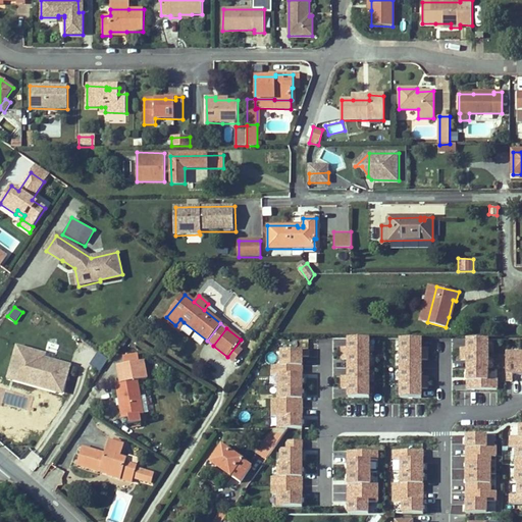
[(401,338),(401,398),(421,398),(421,387),(427,387),(428,377),(421,377),(421,358),(428,358),(428,348),(421,348),(421,340),(401,338)]
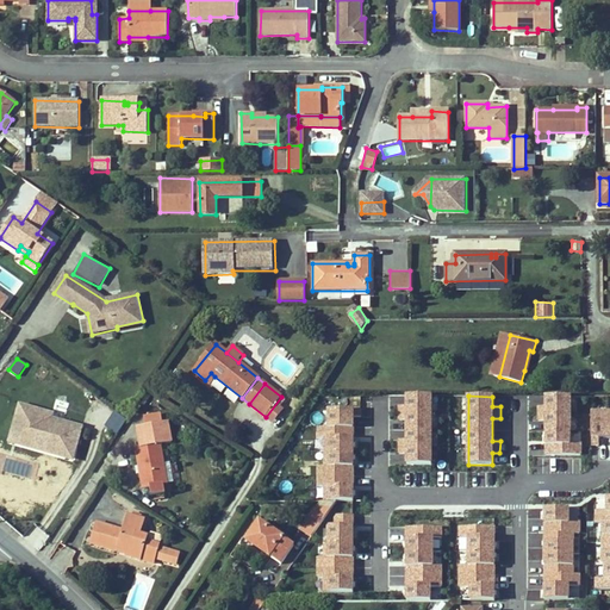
[(430,466),(430,397),(406,397),(406,405),(399,405),(399,419),(408,419),(408,440),(399,440),(399,453),(408,453),(408,465),(430,466)]
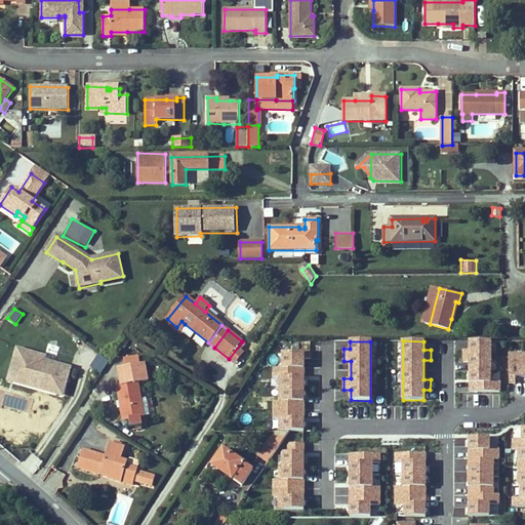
[(491,381),(491,341),(470,341),(470,350),(463,351),(463,362),(470,362),(470,393),(500,393),(500,381),(491,381)]
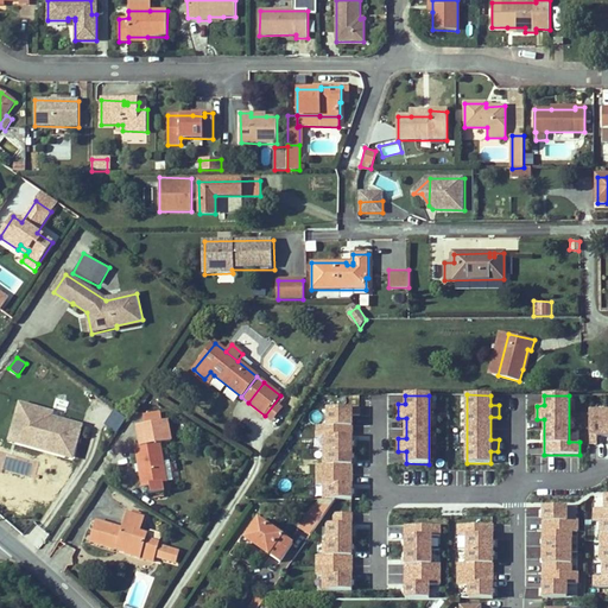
[(51,418),(52,413),(20,405),(12,435),(45,444),(44,450),(59,455),(63,445),(75,449),(81,426),(51,418)]
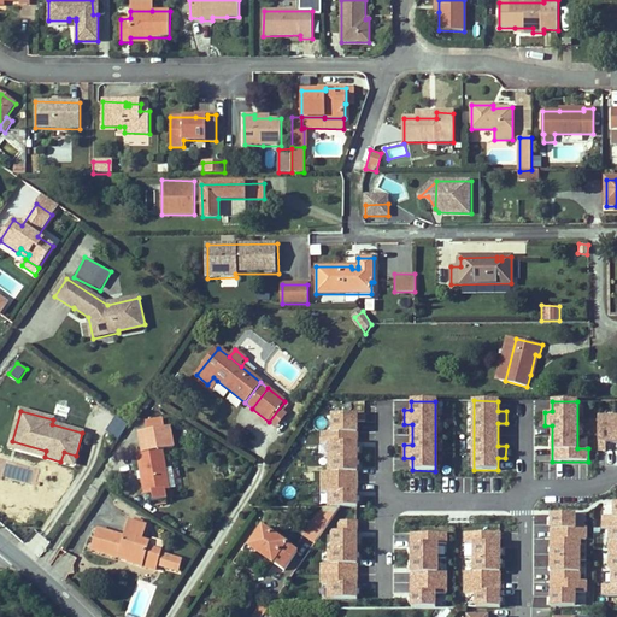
[(357,506),(358,413),(331,413),(331,430),(328,430),(328,506),(357,506)]
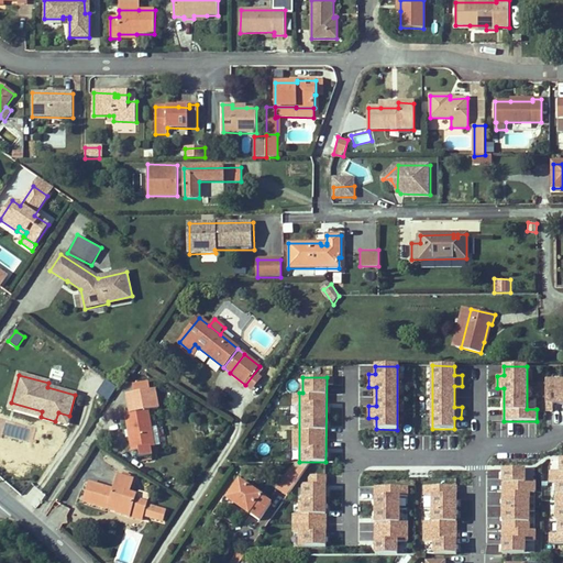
[(562,379),(548,379),(548,409),(554,409),(554,403),(562,401),(562,379)]
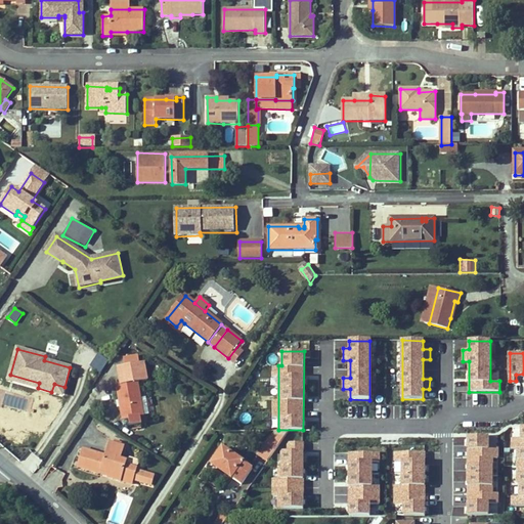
[(110,361),(100,355),(92,367),(101,374),(110,361)]
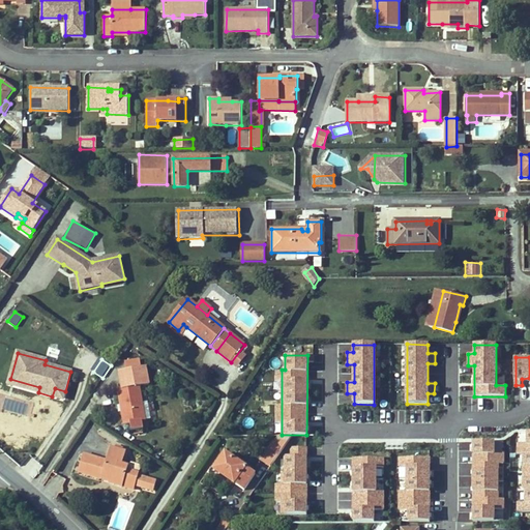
[(9,384),(38,392),(39,387),(10,379),(9,384)]
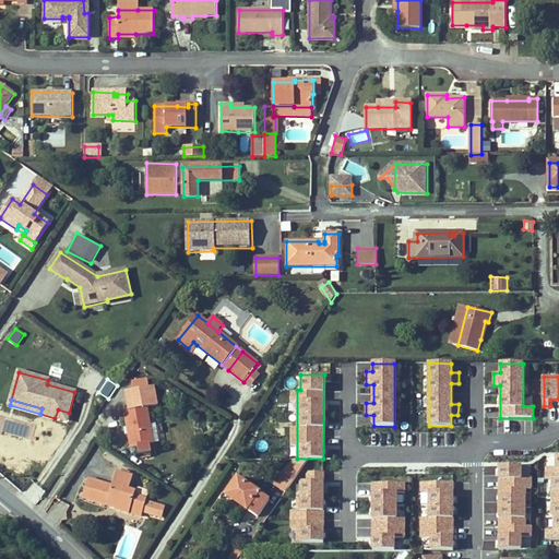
[(132,448),(154,444),(147,407),(130,411),(125,411),(132,448)]
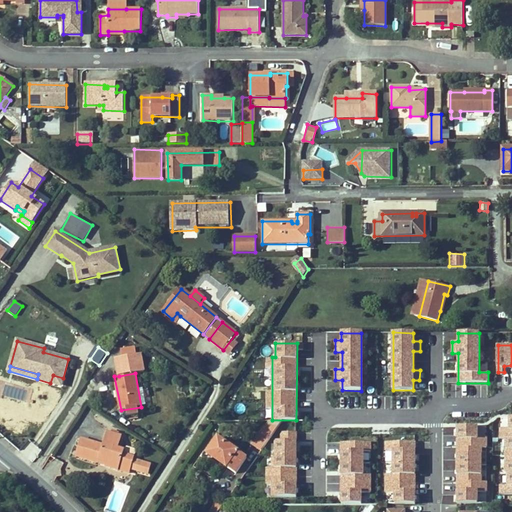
[(61,386),(63,378),(53,375),(50,383),(61,386)]
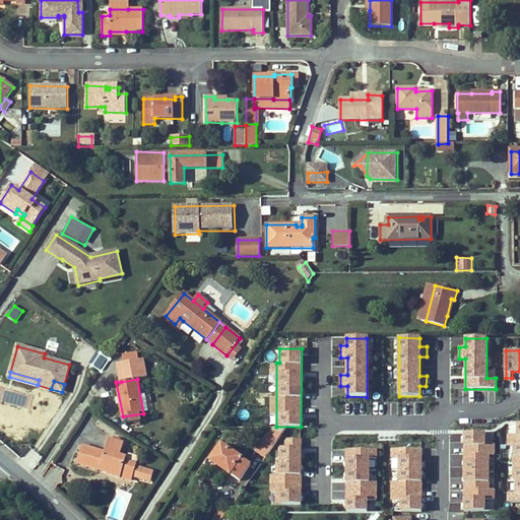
[(507,493),(507,505),(519,504),(519,425),(517,426),(517,435),(509,435),(509,444),(514,444),(514,493),(507,493)]
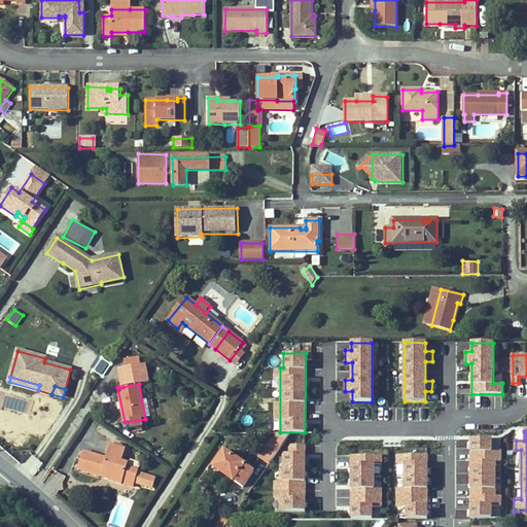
[(270,464),(286,440),(274,441),(273,440),(259,457),(270,464)]
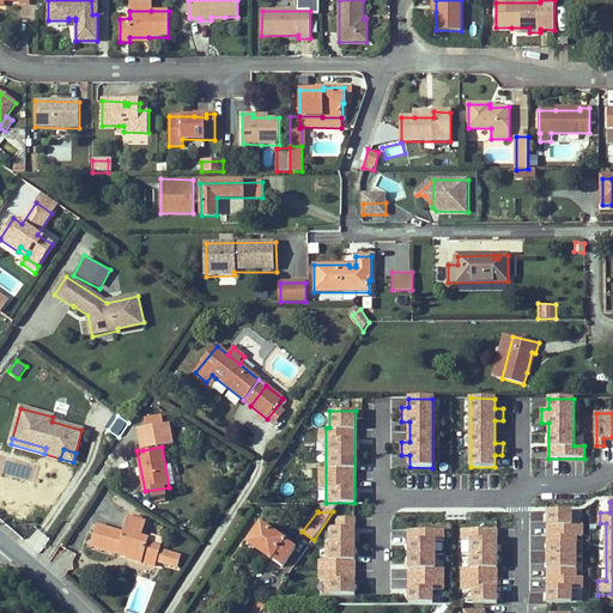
[(574,511),(548,511),(548,604),(571,602),(571,587),(577,587),(577,539),(584,539),(584,525),(574,525),(574,511)]
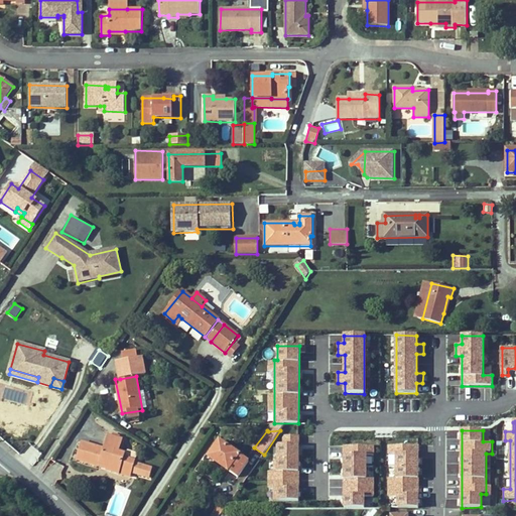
[(298,502),(299,434),(283,434),(283,444),(278,444),(278,461),(275,461),(274,502),(298,502)]
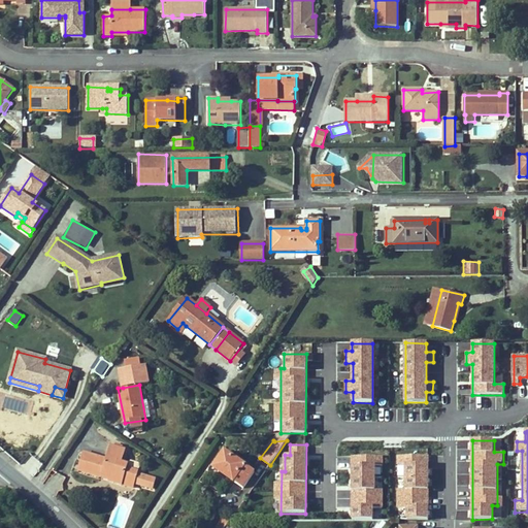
[(122,462),(126,450),(111,446),(106,459),(85,453),(78,470),(102,477),(103,473),(111,476),(109,480),(109,482),(122,485),(123,484),(124,481),(135,484),(141,486),(154,489),(157,480),(144,475),(138,473),(138,471),(127,468),(128,464),(122,462)]
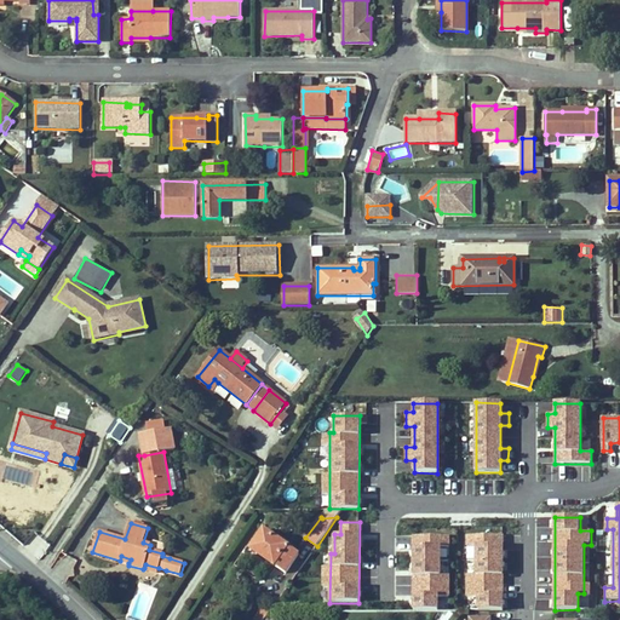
[(299,555),(265,530),(252,550),(286,574),(299,555)]
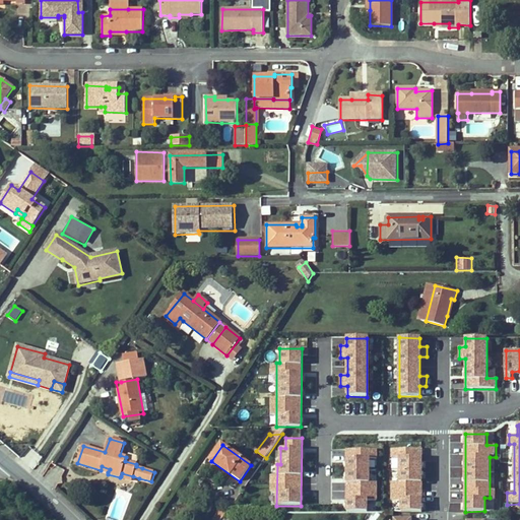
[(348,449),(348,512),(367,512),(367,501),(377,501),(377,482),(368,482),(369,458),(377,458),(377,449),(348,449)]
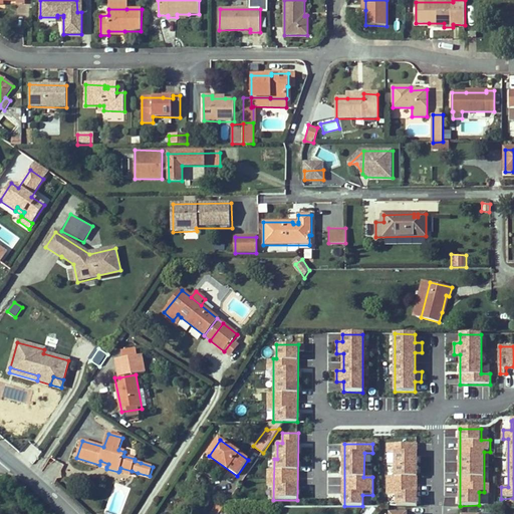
[(396,506),(417,506),(417,445),(389,445),(389,451),(396,451),(396,476),(387,476),(387,493),(396,493),(396,506)]
